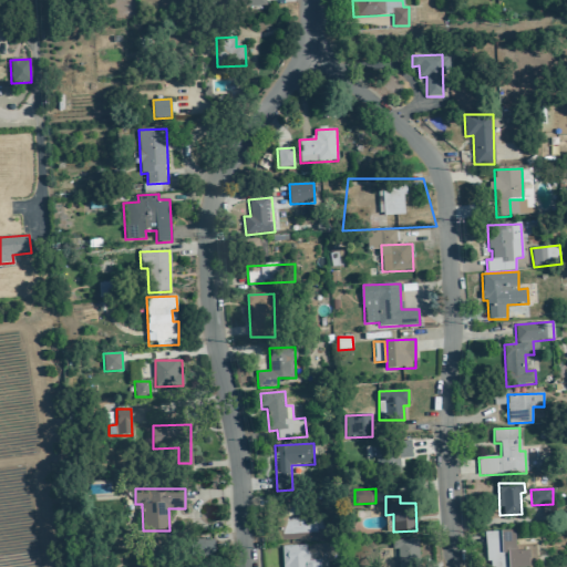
[(307,534),(316,533),(316,517),(307,517),(307,534)]
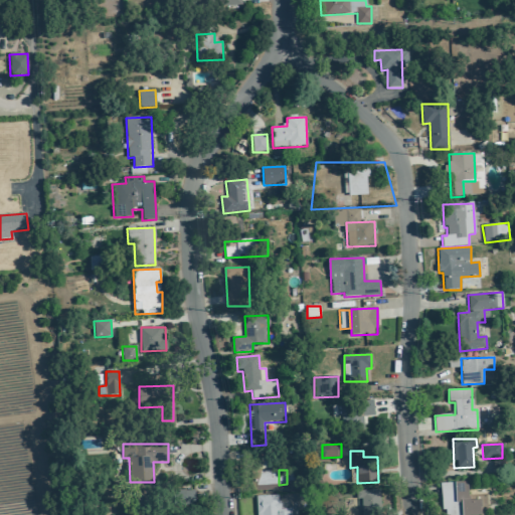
[(256,486),(275,485),(274,472),(256,473),(256,486)]
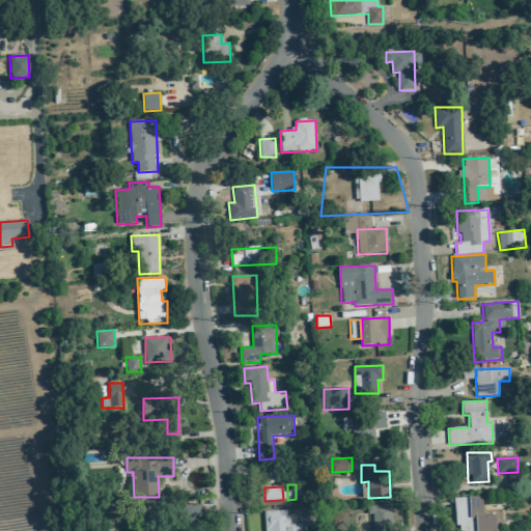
[(392,530),(392,505),(367,506),(367,515),(373,515),(373,530),(392,530)]
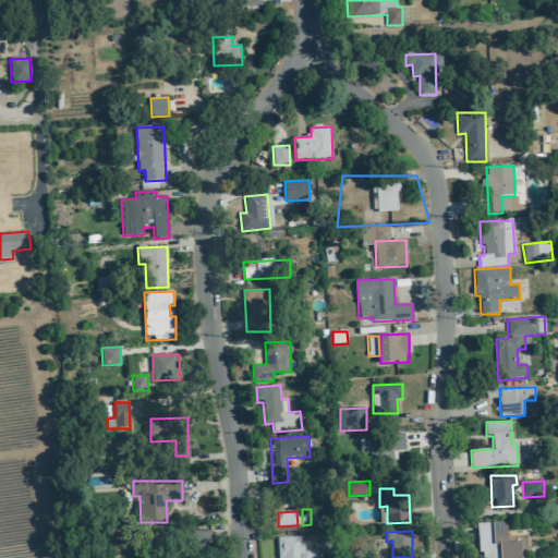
[(210,548),(210,532),(195,532),(196,548),(210,548)]
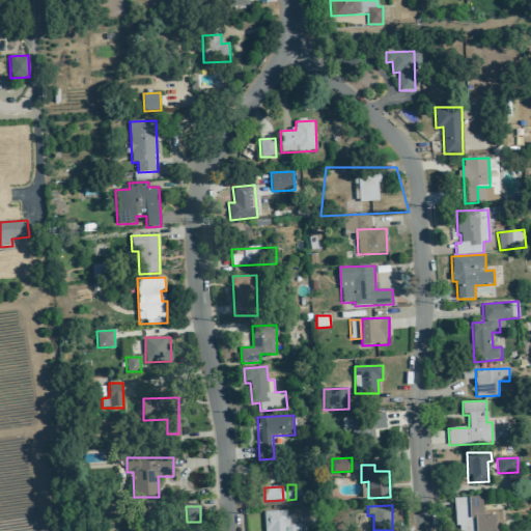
[(263,511),(263,530),(300,530),(300,525),(288,526),(287,510),(263,511)]
